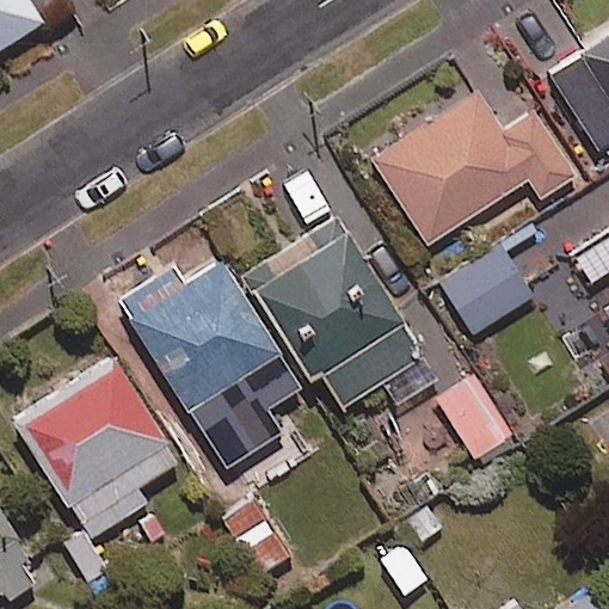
[(0,0),(0,48),(43,20),(29,0),(0,0)]
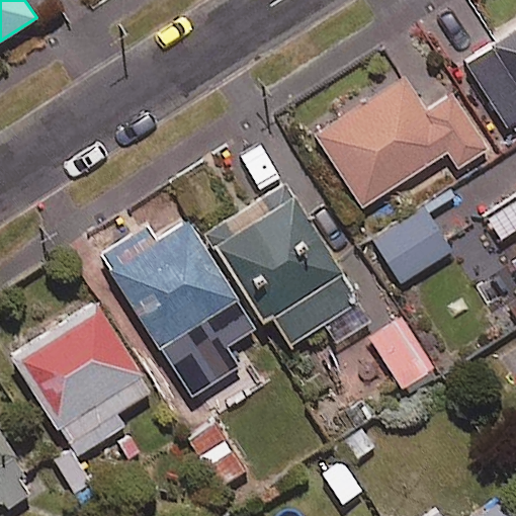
[(515,30),(464,62),(504,127),(515,119),(515,30)]
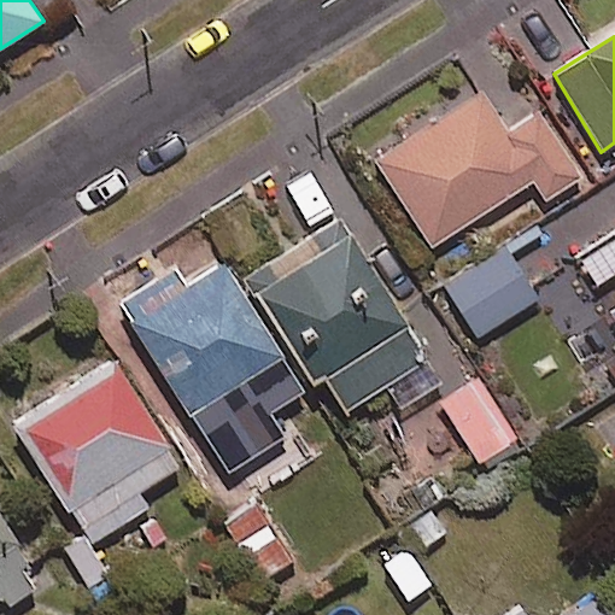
[(482,91),(375,160),(432,249),(533,182),(546,201),(583,177),(539,111),(509,132),(482,91)]
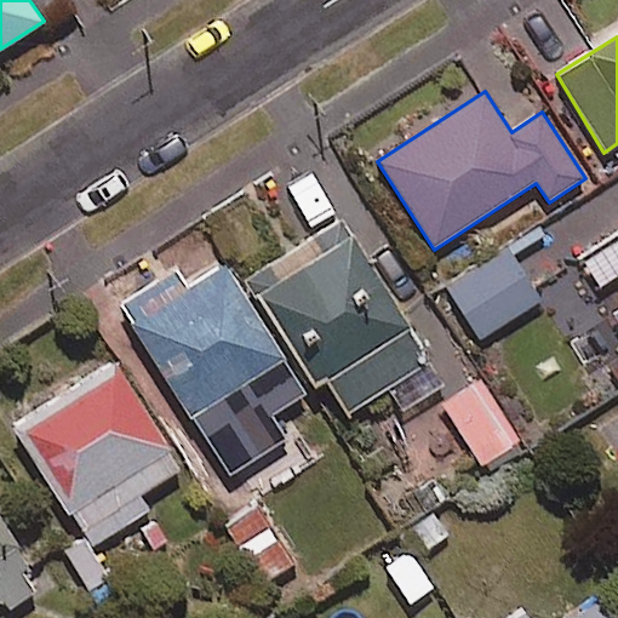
[(342,218),(244,278),(310,388),(325,379),(348,417),(390,392),(402,412),(444,387),(342,218)]
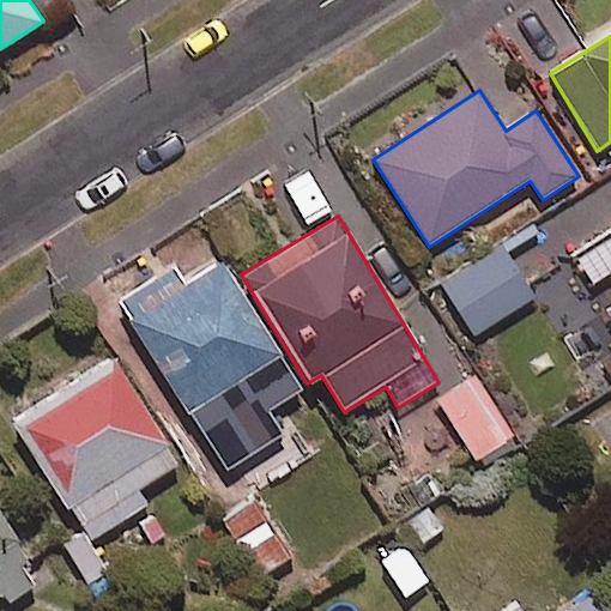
[(536,297),(503,247),(442,286),(475,336),(536,297)]
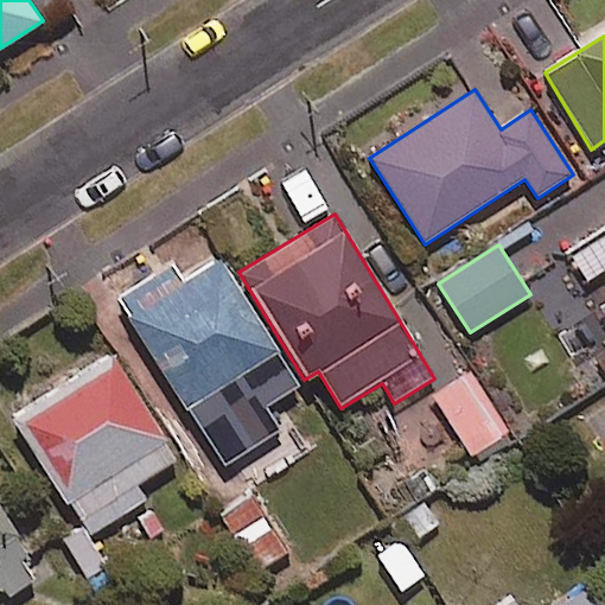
[(299,387),(221,256),(186,278),(177,263),(121,298),(225,469),(267,444),(252,416),(299,387)]
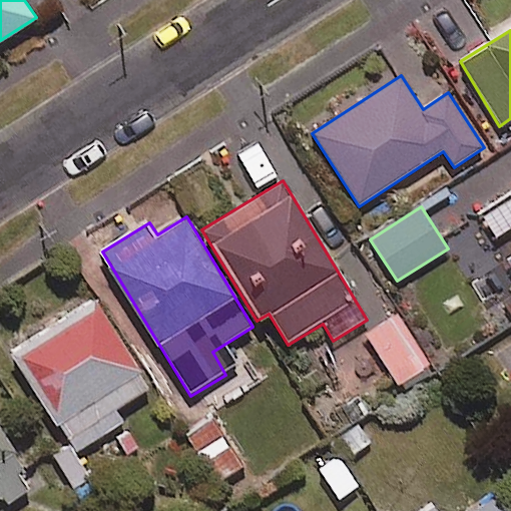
[(149,389),(99,305),(18,353),(76,452),(125,423),(116,409),(149,389)]
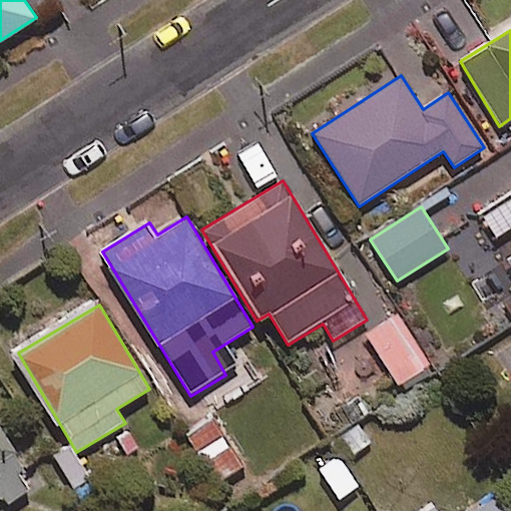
[(430,366),(397,314),(368,333),(401,384),(430,366)]
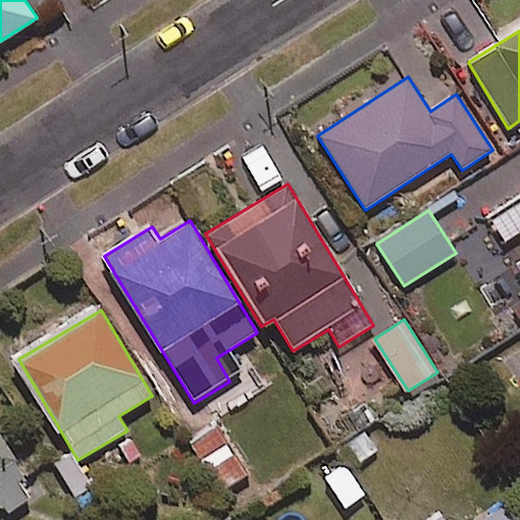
[(249,472),(215,424),(190,442),(223,489),(249,472)]
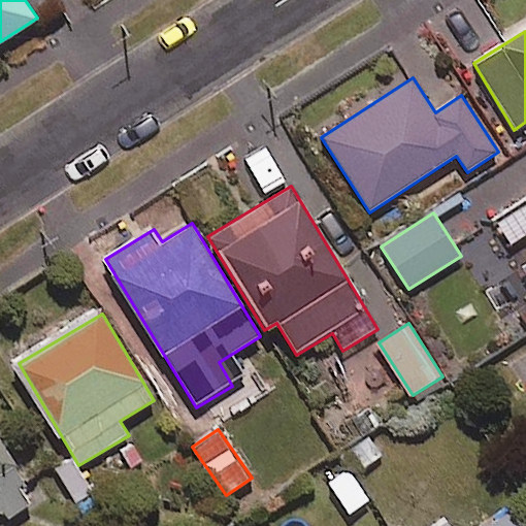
[(0,518),(33,499),(0,441),(0,518)]
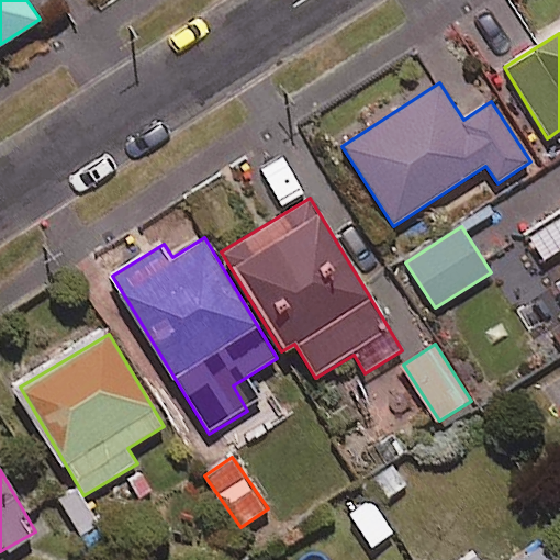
[(559,553),(551,540),(519,559),(480,559),(477,553),(467,559),(559,559),(559,553)]
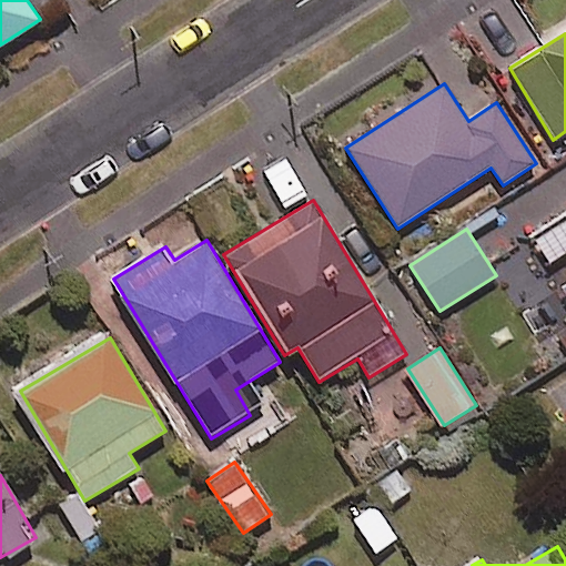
All buildings are outlined.
